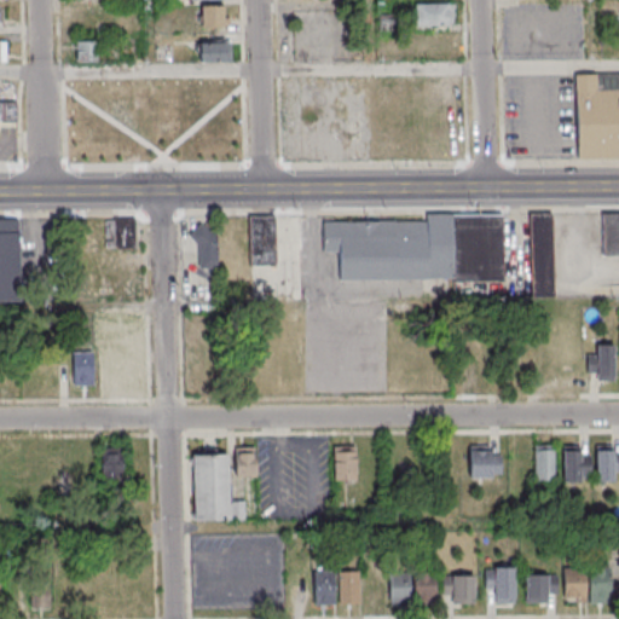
[(453,27),(453,4),(412,4),(412,27),(453,27)]
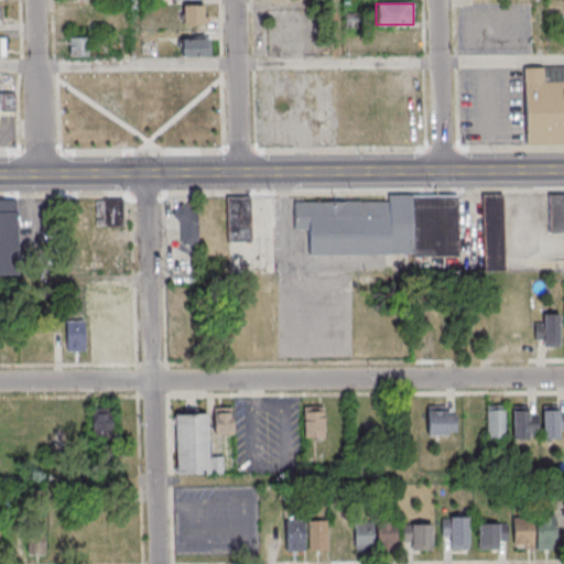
[(182,6),(182,24),(203,24),(203,6),(182,6)]
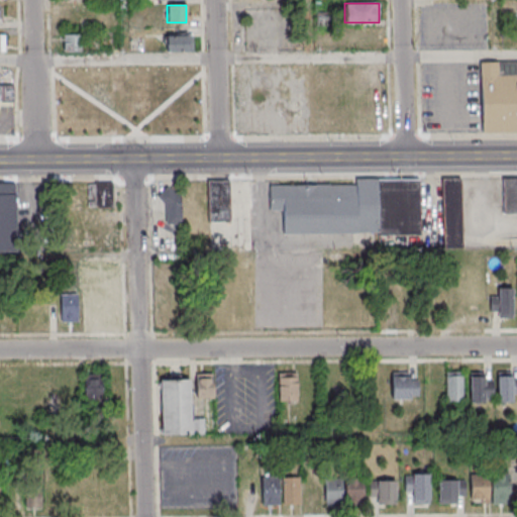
[(165,52),(192,52),(192,33),(165,33),(165,52)]
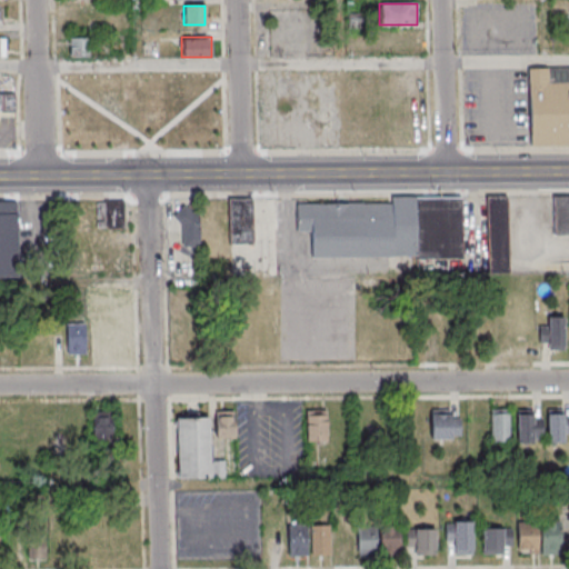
[(89,40),(69,40),(69,59),(89,59),(89,40)]
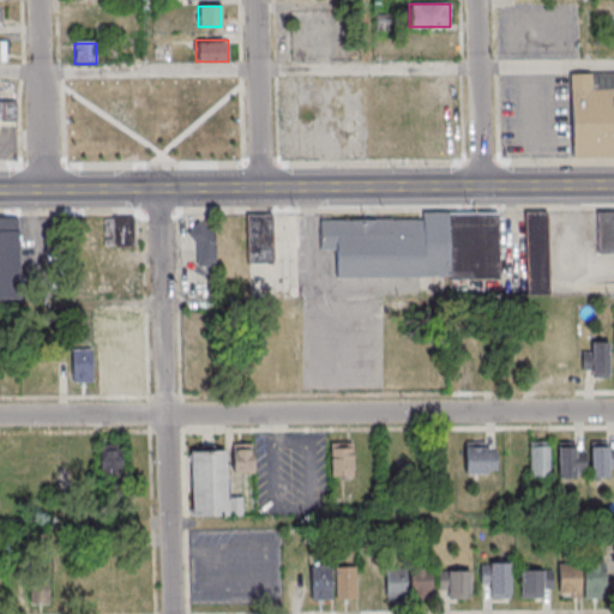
[(369,74),(371,158),(459,157),(458,74),(369,74)]
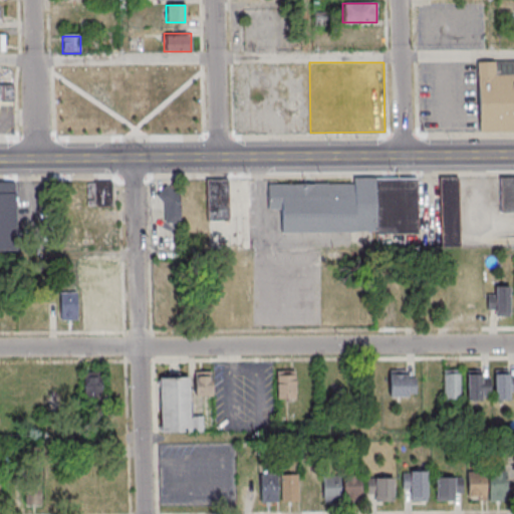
[(480,62),(513,62),(513,132),(481,133),(480,62)]
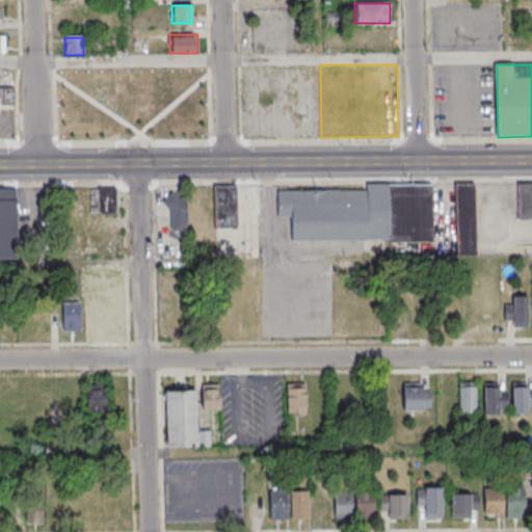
[(0,104),(14,104),(14,86),(0,86),(0,104)]
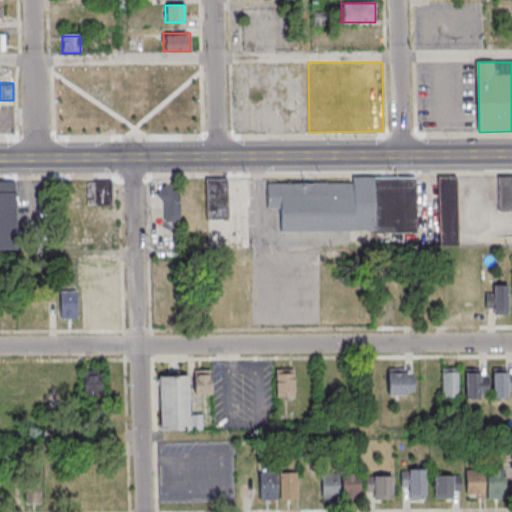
[(511,175),(499,176),(499,212),(511,211),(511,175)]
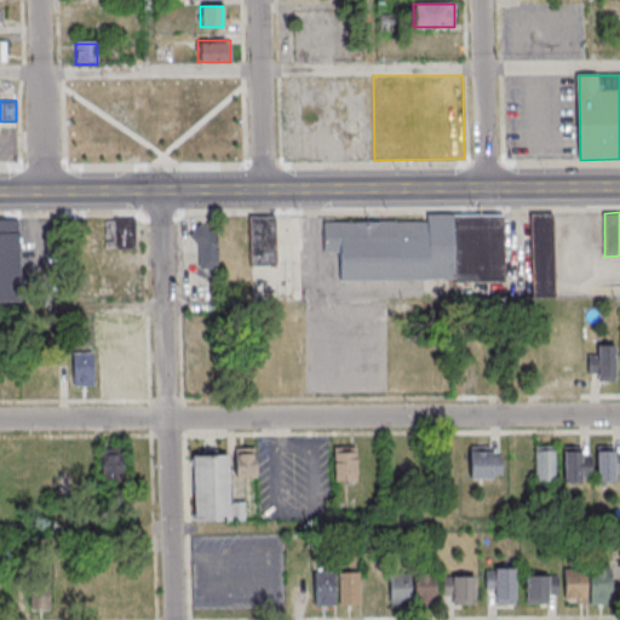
[(554,213),(532,213),(532,298),(554,298),(554,213)]
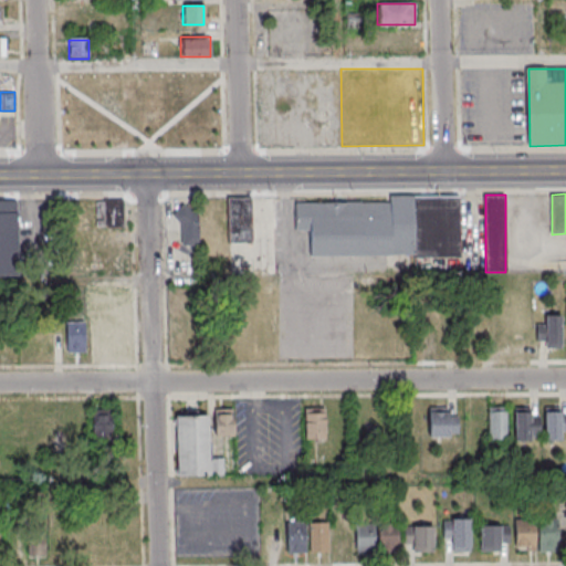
[(459,196),(389,196),(389,201),(295,201),(295,230),(310,230),(310,257),(459,257),(459,196)]
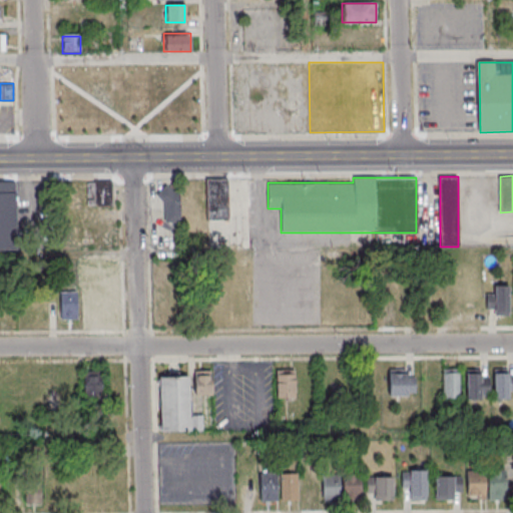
[(249,248),(247,178),(206,179),(207,249),(249,248)]
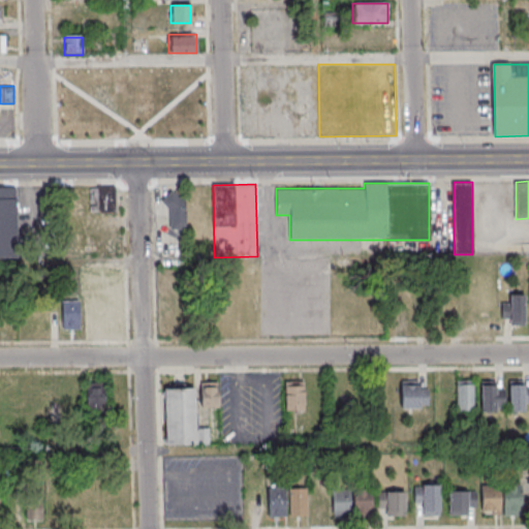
[(17,186),(0,186),(0,257),(18,258),(17,186)]
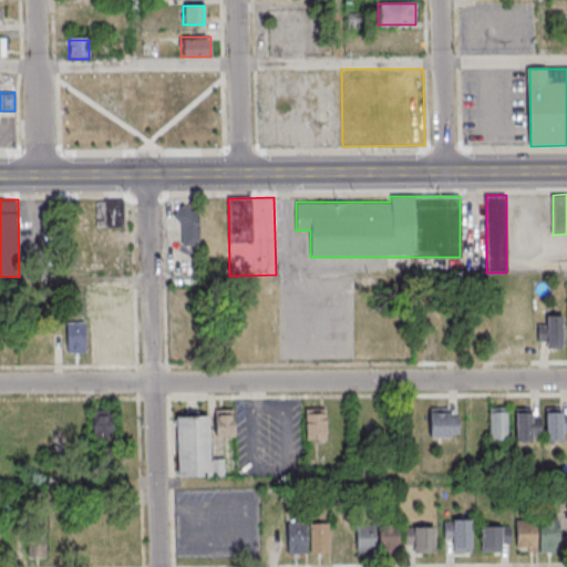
[(123,227),(123,199),(95,199),(95,227),(123,227)]
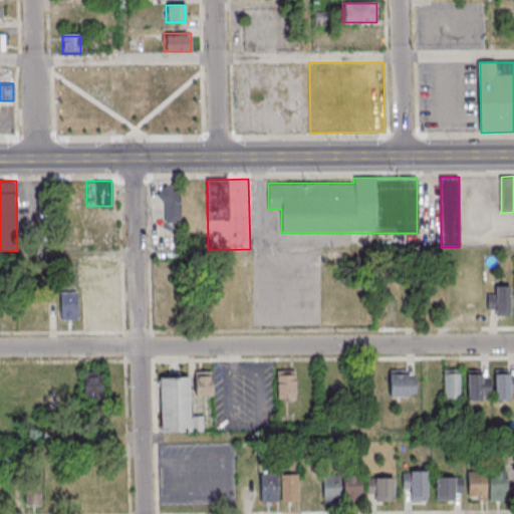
[(180,223),(180,187),(163,187),(163,223),(180,223)]
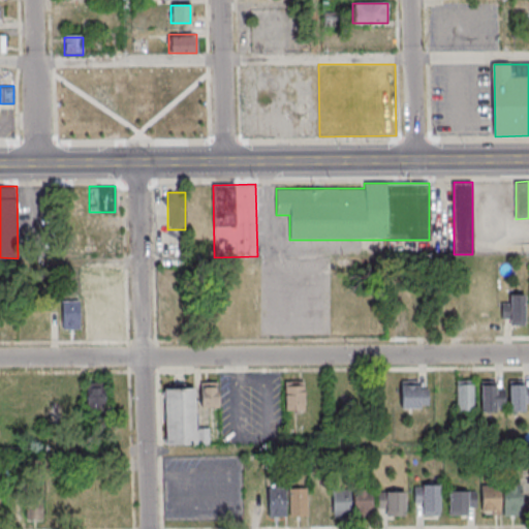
[(124,331),(123,269),(83,270),(83,298),(96,298),(97,331),(124,331)]
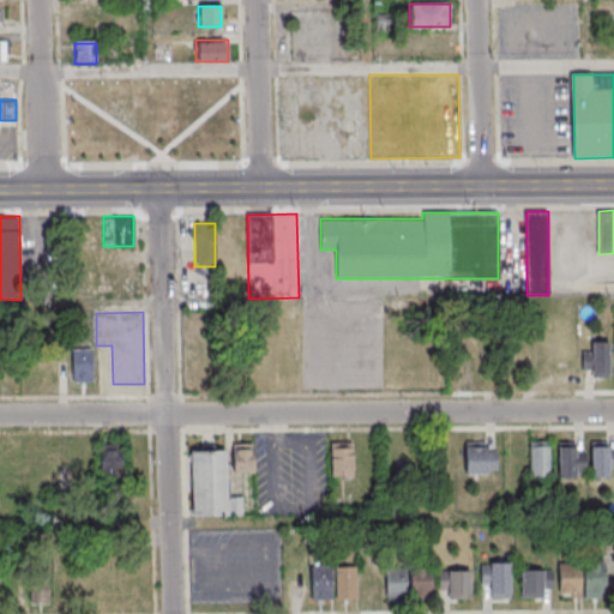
[(609,342),(591,342),(591,351),(583,351),(583,377),(609,377),(609,342)]
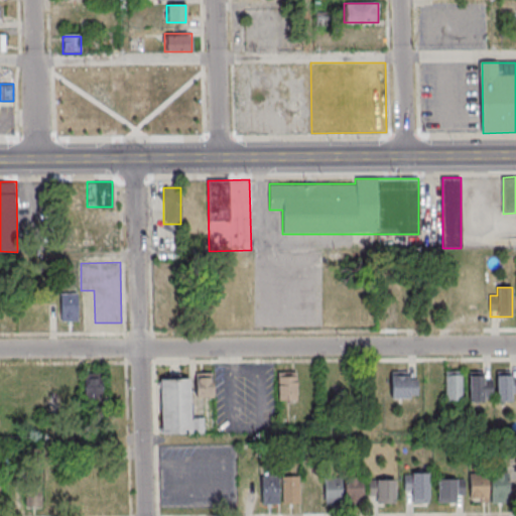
[(62,293),(79,293),(80,321),(62,321),(62,293)]
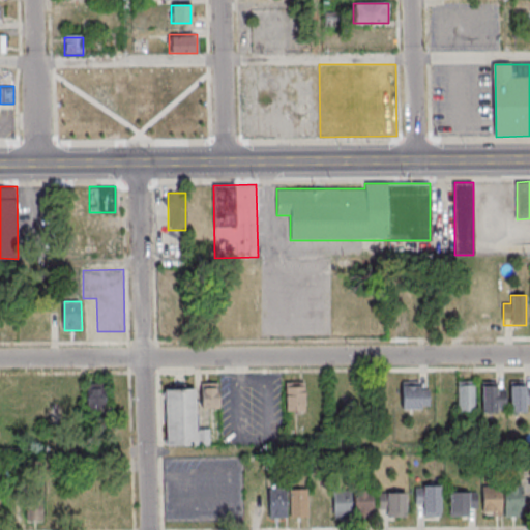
[(529,380),(510,381),(510,411),(529,411),(529,380)]
